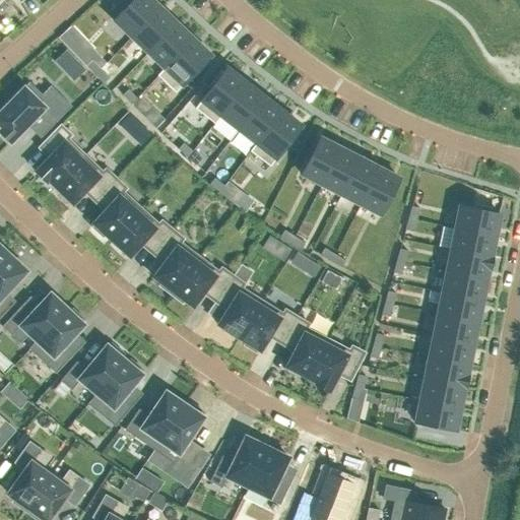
[(30,0),(37,13),(49,7),(45,0),(30,0)]
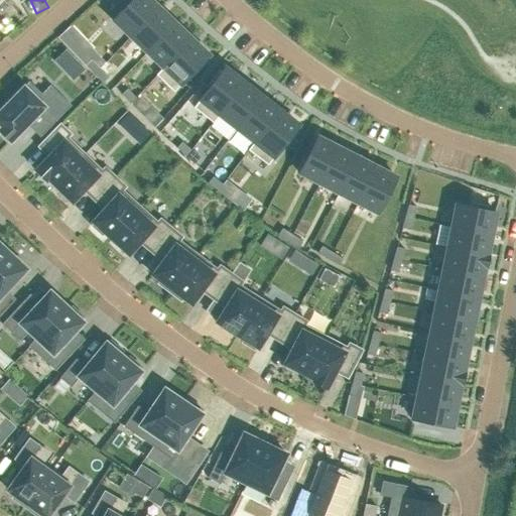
[(149,0),(132,0),(112,21),(130,37),(158,8),(149,0)]
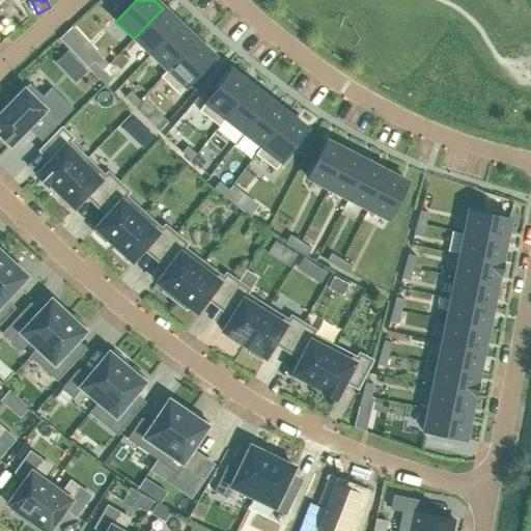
[(163,8),(134,38),(150,54),(179,24),(163,8)]
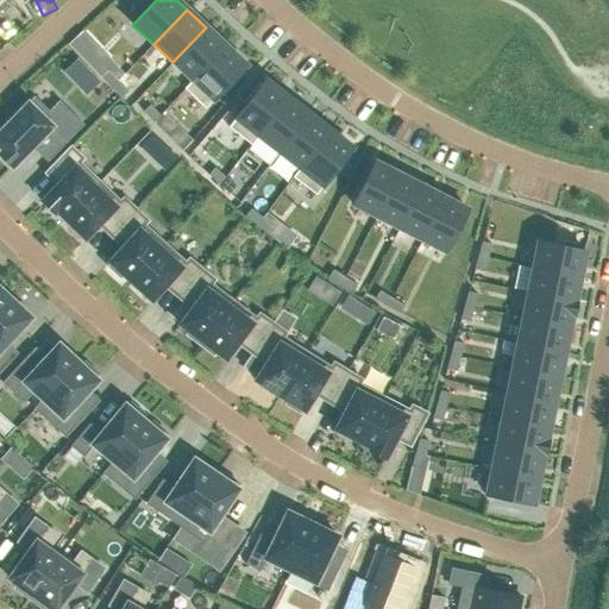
[(206,27),(173,62),(192,81),(225,45),(206,27)]
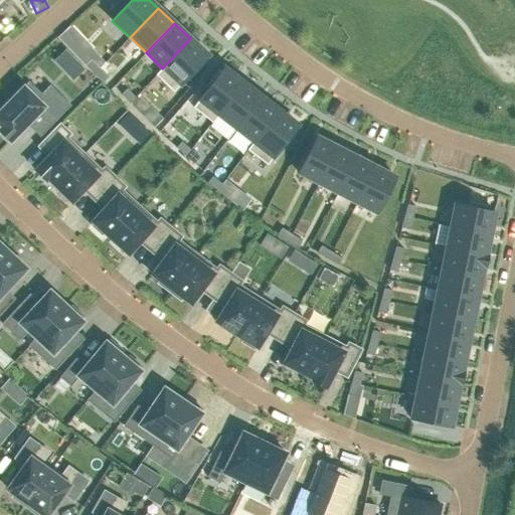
[(162,68),(155,75),(173,93),(208,55),(190,38),(162,68)]
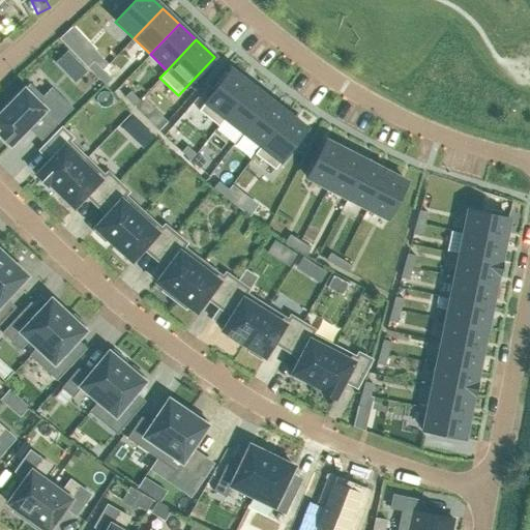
[(93,51),(82,62),(95,77),(101,70),(108,65),(93,51)]
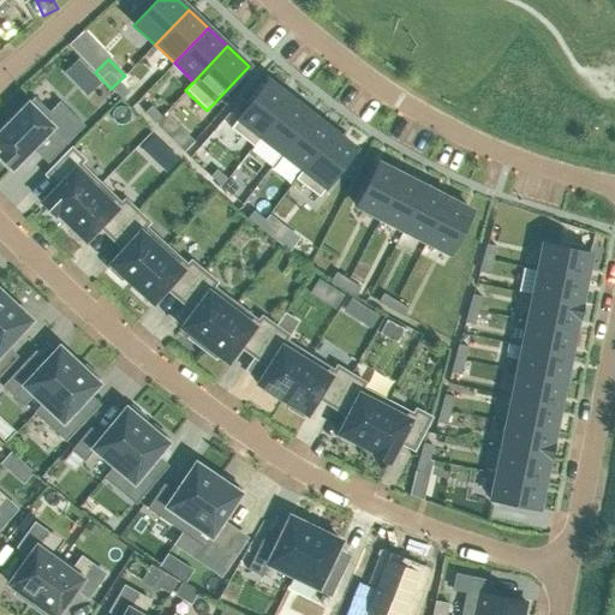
[(89,73),(77,84),(87,95),(99,83),(89,73)]
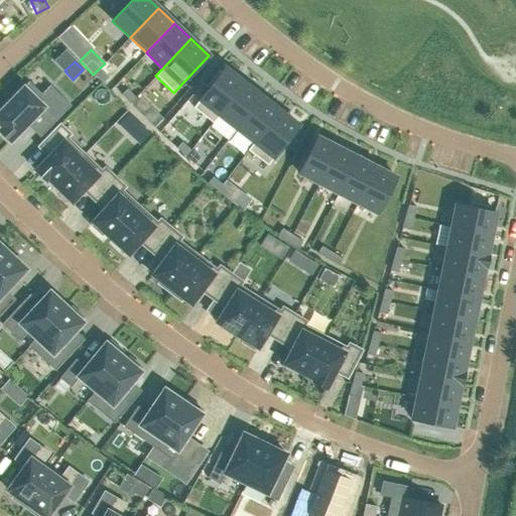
[(99,69),(93,75),(102,84),(108,78),(99,69)]
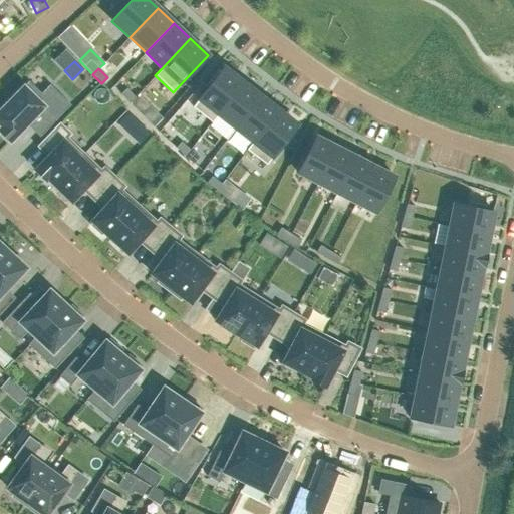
[(223,68),(193,107),(212,122),(218,115),(243,83),(223,68)]
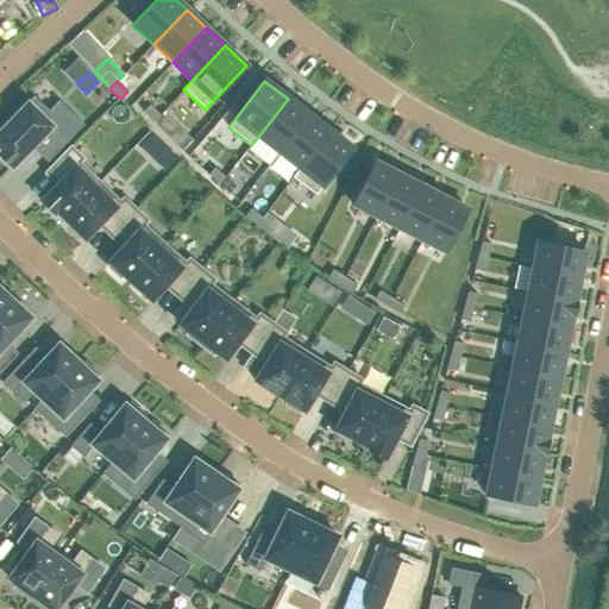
[(44,133),(60,149),(61,148),(74,135),(83,126),(60,101),(49,112),(35,96),(0,130),(0,148),(1,150),(0,150),(0,155),(11,167),(31,146),(44,133)]
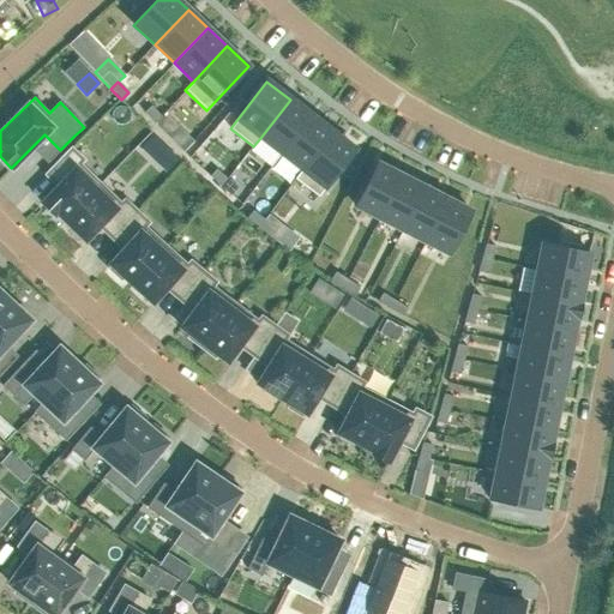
[(290,100),(260,138),(280,152),(281,154),(311,115),(290,100)]
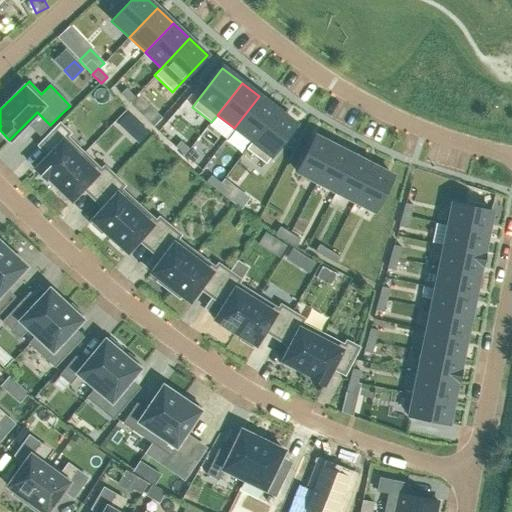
[(126,89),(120,94),(128,103),(134,98),(126,89)]
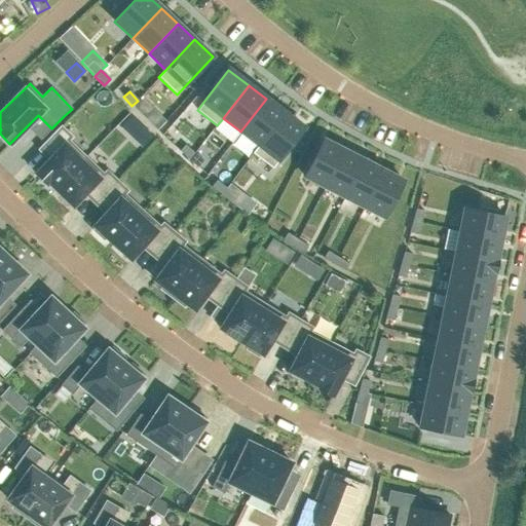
[(266,99),(240,132),(259,146),(284,113),(266,99)]
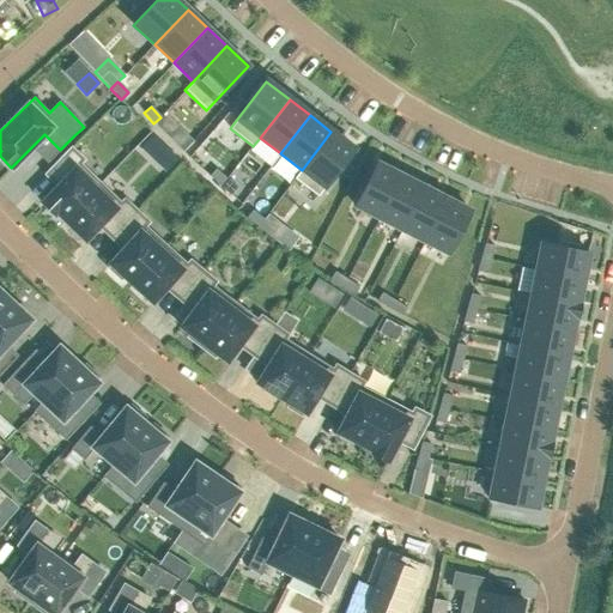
[(178,127),(168,138),(183,152),(193,141),(178,127)]
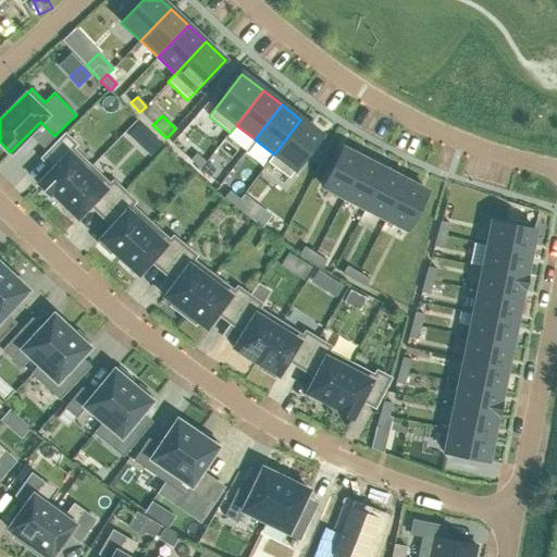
[(274,155),(268,162),(288,178),(322,136),(300,120),(274,155)]
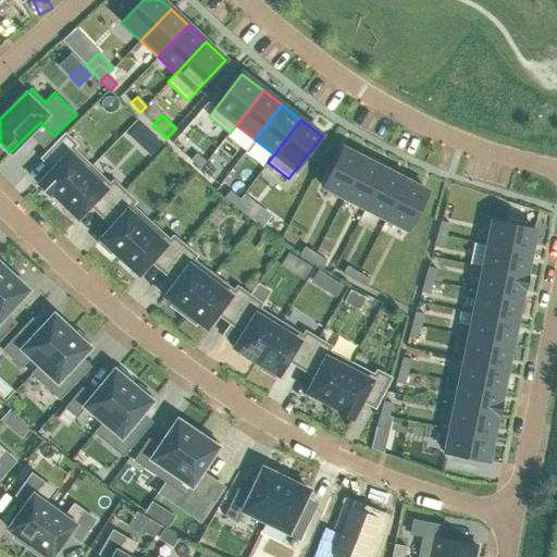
[(73,146),(62,136),(42,157),(53,166),(36,185),(49,198),(50,196),(57,202),(89,168),(70,149),(73,146)]
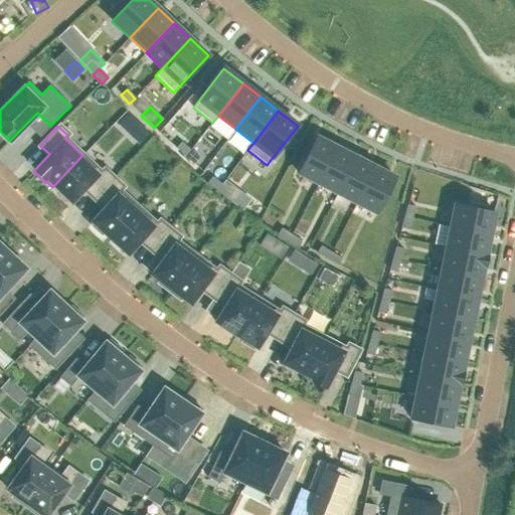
[(317,137),(298,176),(317,186),(337,147),(317,137)]
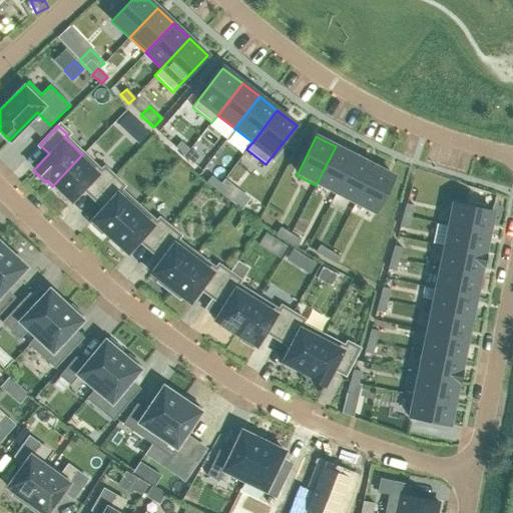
[(180,141),(174,148),(184,156),(189,149),(180,141)]
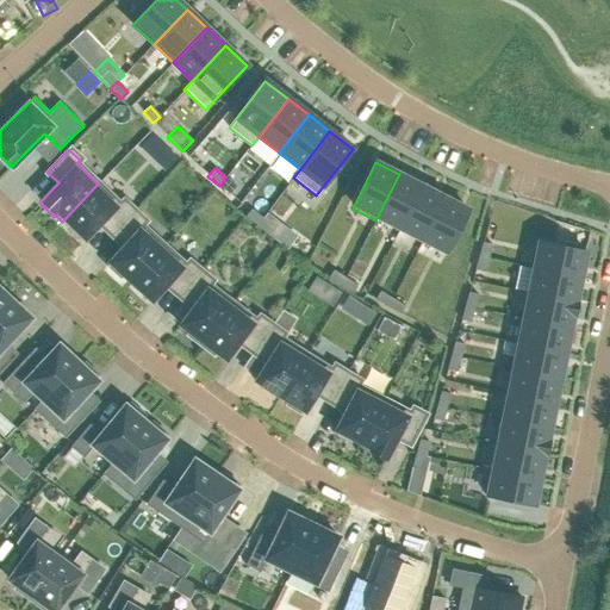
[(399,174),(375,221),(398,232),(422,186),(399,174)]
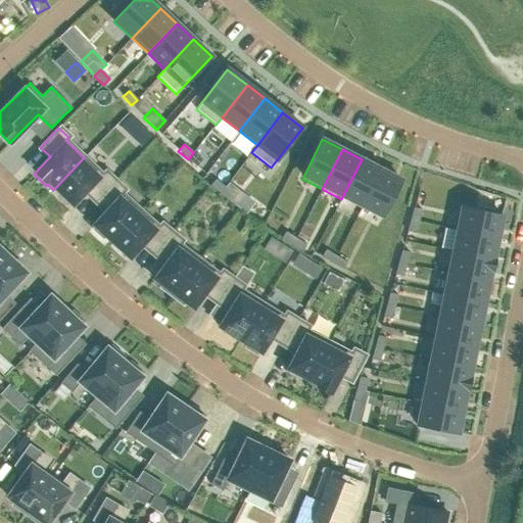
[(193,152),(188,159),(197,168),(202,160),(193,152)]
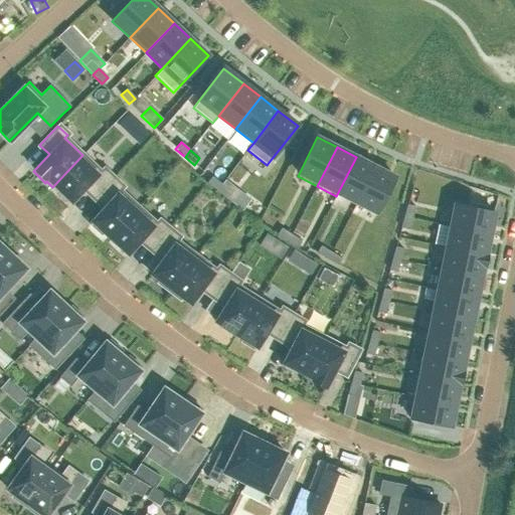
[(101,170),(83,154),(82,155),(52,187),(70,203),(86,187),(96,196),(114,177),(103,168),(101,170)]
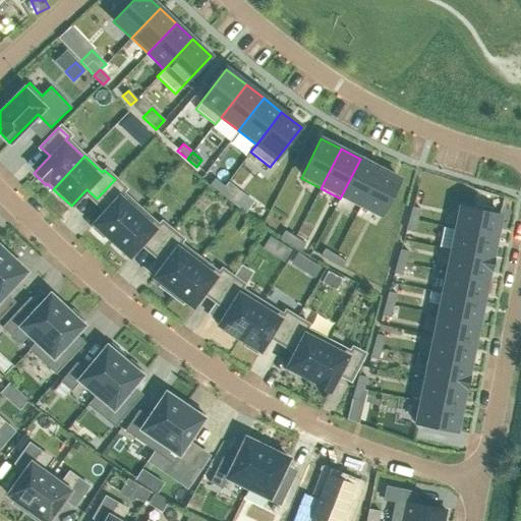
[(360,159),(340,198),(359,209),(380,169),(360,159)]
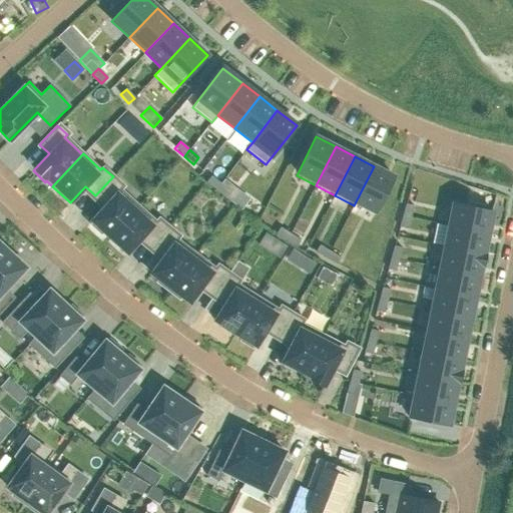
[(374,166),(354,205),(373,215),(393,176),(374,166)]
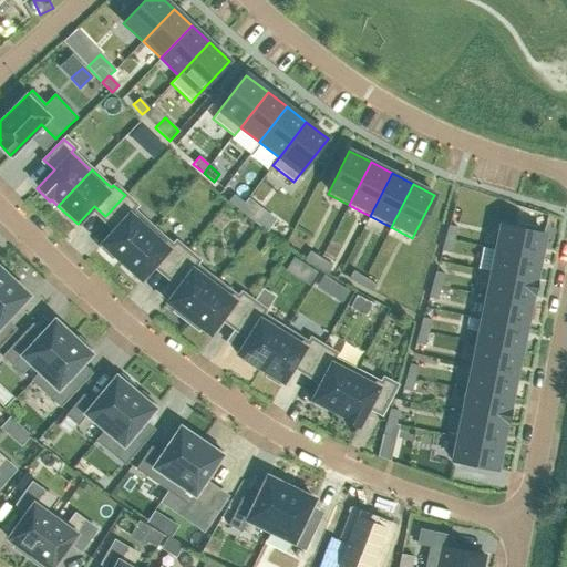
[(137,206),(125,195),(105,216),(116,226),(111,233),(98,247),(112,259),(114,257),(120,263),(153,227),(134,209),(137,206)]
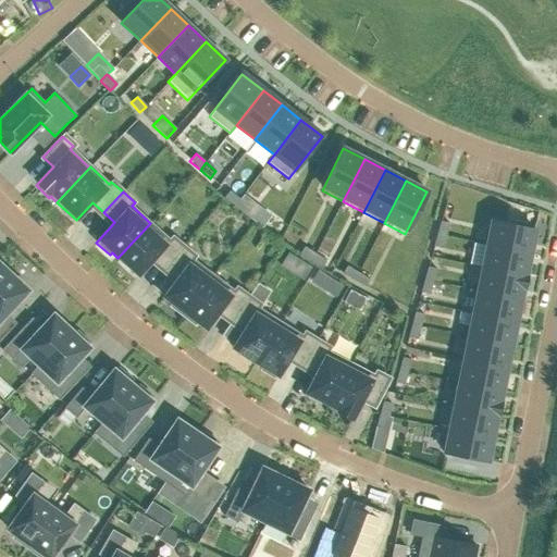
[(230,192),(224,198),(235,207),(240,200),(230,192)]
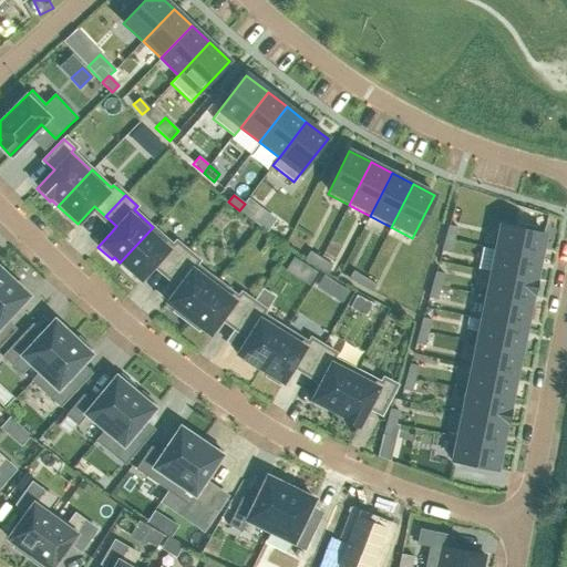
[(245,204),(239,210),(250,219),(258,208),(247,200),(245,204)]
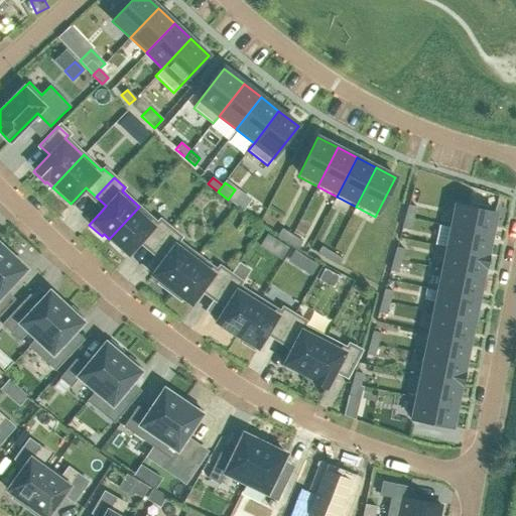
[(455,205),(450,227),(490,235),(495,213),(455,205)]
